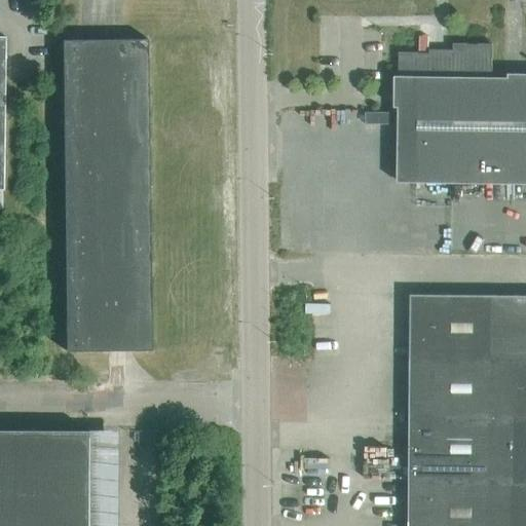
[(151,349),(147,38),(62,39),(65,350),(151,349)]
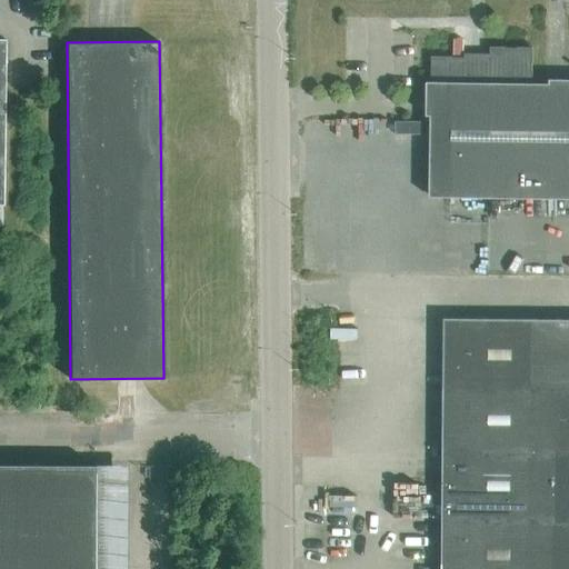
[(568,197),(568,83),(531,83),(532,48),(491,47),(491,59),(465,59),(465,57),(432,57),(430,196),(568,197)]
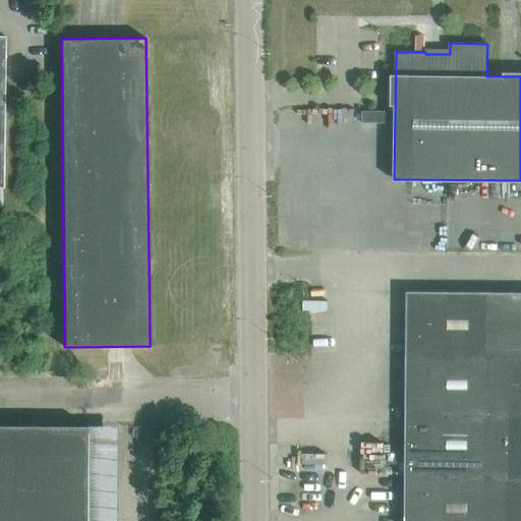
[(488,354),(489,292),(407,291),(406,353),(488,354)]
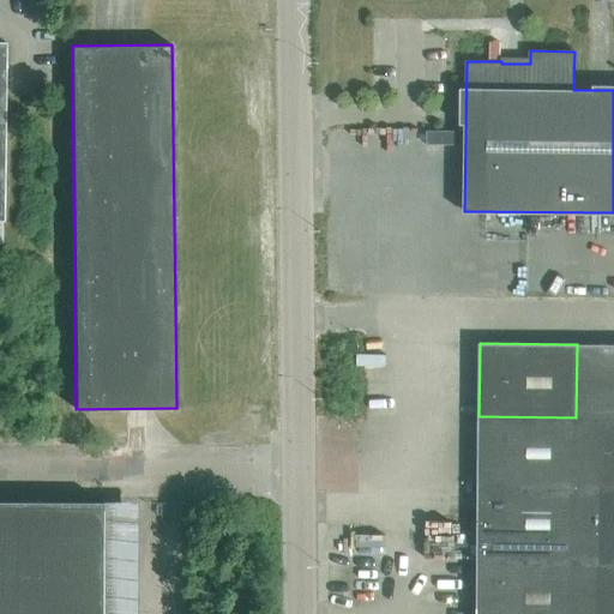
[(613,417),(613,344),(577,344),(576,417),(600,417),(613,417)]
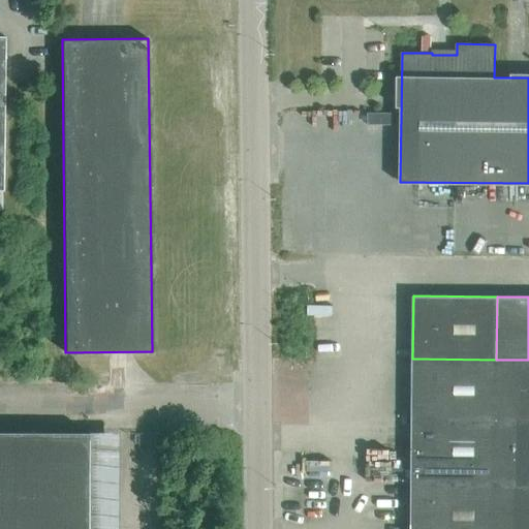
[(517,360),(496,360),(412,359),(411,483),(515,484),(516,422),(517,360)]
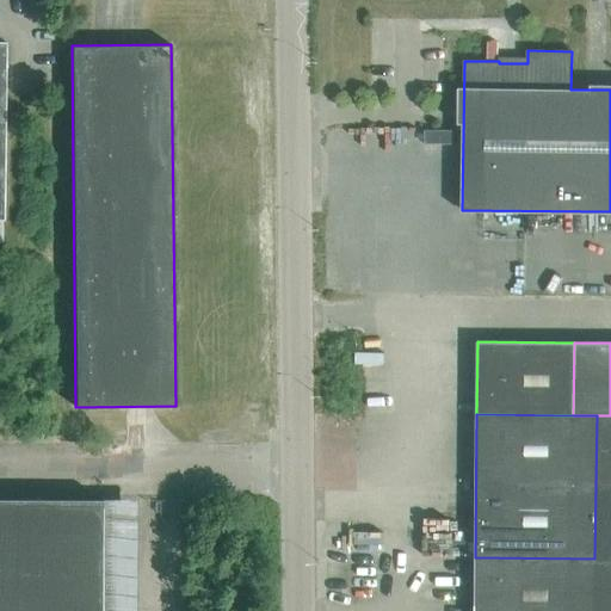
[(610,487),(610,415),(597,415),(596,487),(610,487)]
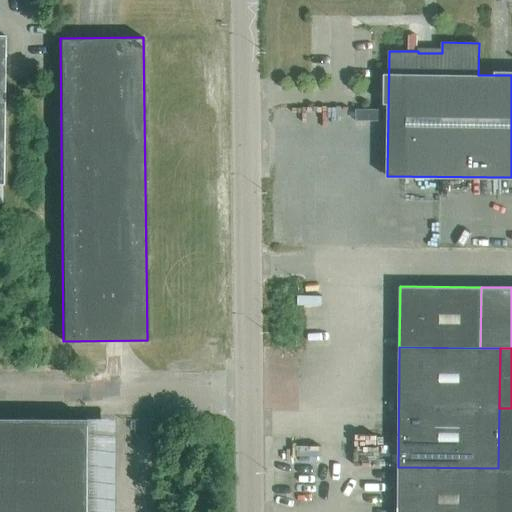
[(511,468),(511,408),(499,408),(498,468),(511,468)]
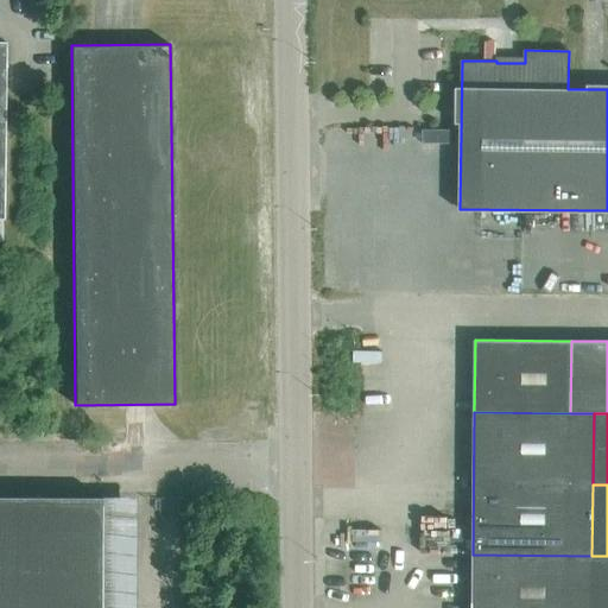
[(100,607),(101,496),(0,495),(0,607),(100,607)]
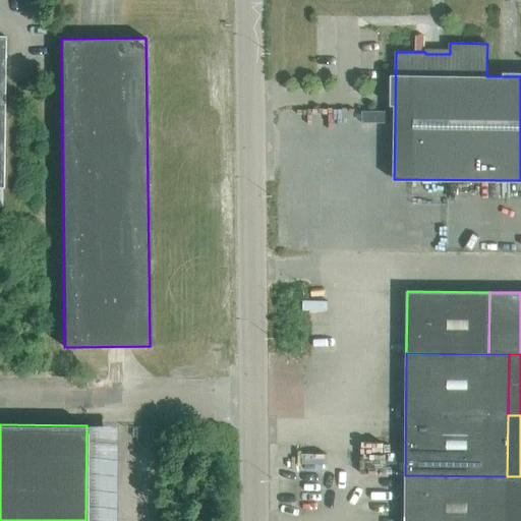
[(506,520),(507,476),(405,475),(405,520),(506,520)]
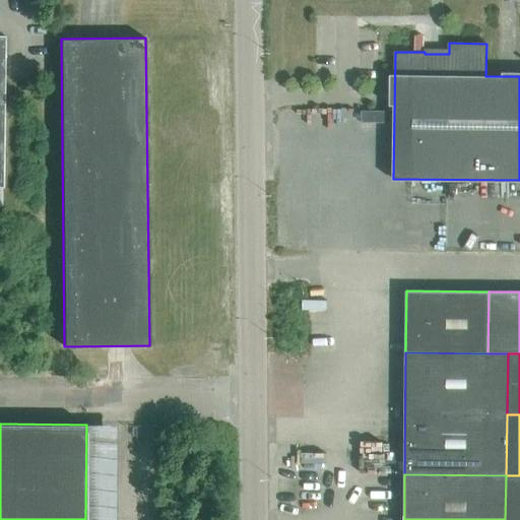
[(519,519),(519,475),(506,475),(505,519),(519,519)]
